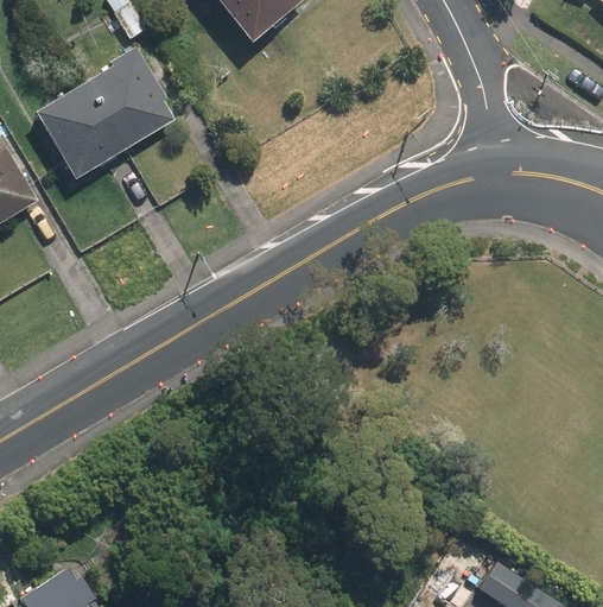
[(127,0),(105,0),(128,38),(145,29),(127,0)]
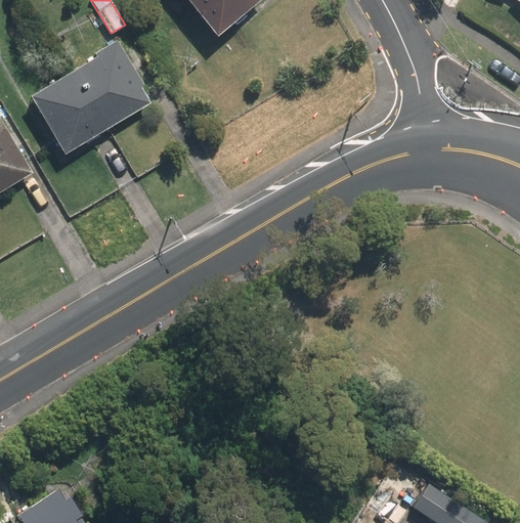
[(262,0),(192,0),(221,34),(262,0)]
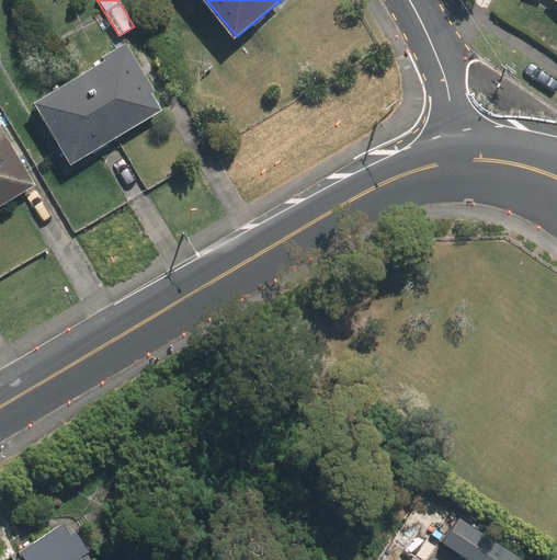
[(101,61),(83,72),(121,135),(163,110),(124,43),(99,58),(101,61)]
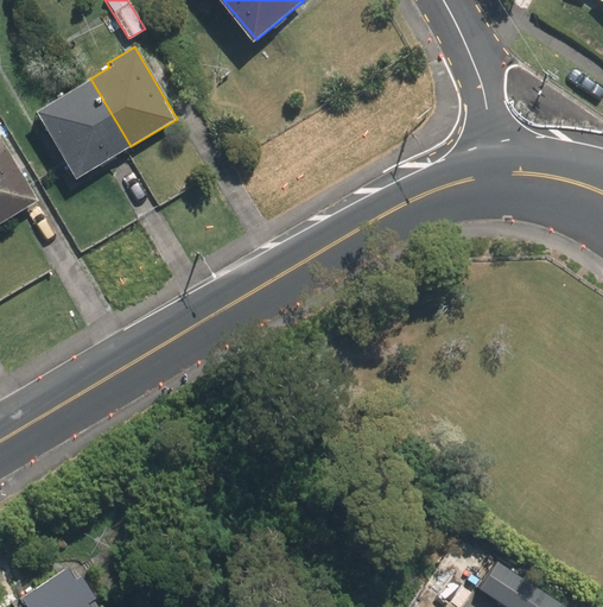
[(78,177),(131,146),(90,78),(38,109),(78,177)]
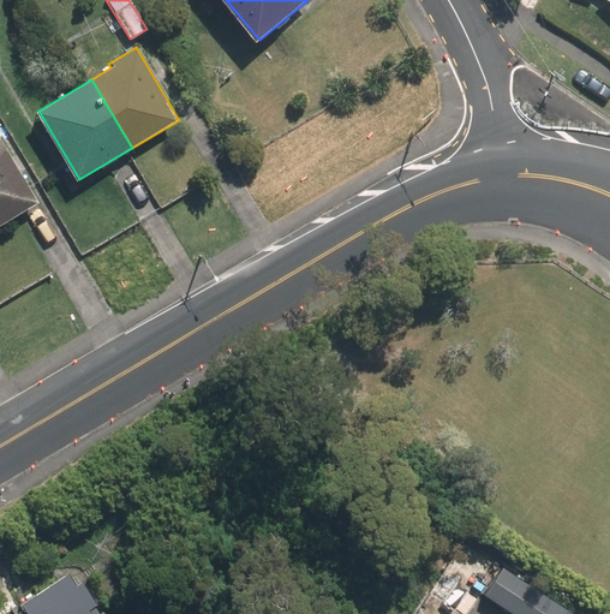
[(0,227),(40,203),(0,139),(0,227)]
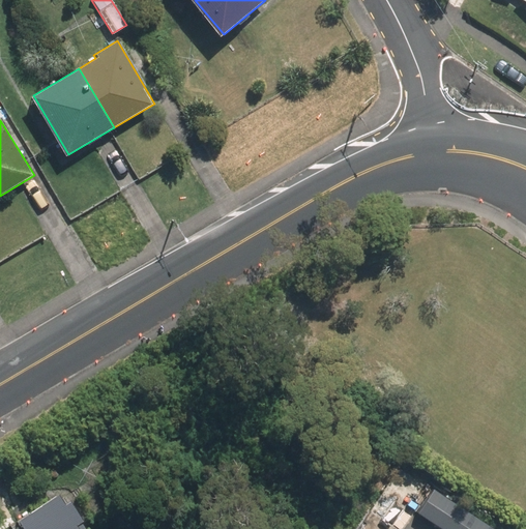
[(496,528),(431,487),(415,509),(445,528),(496,528)]
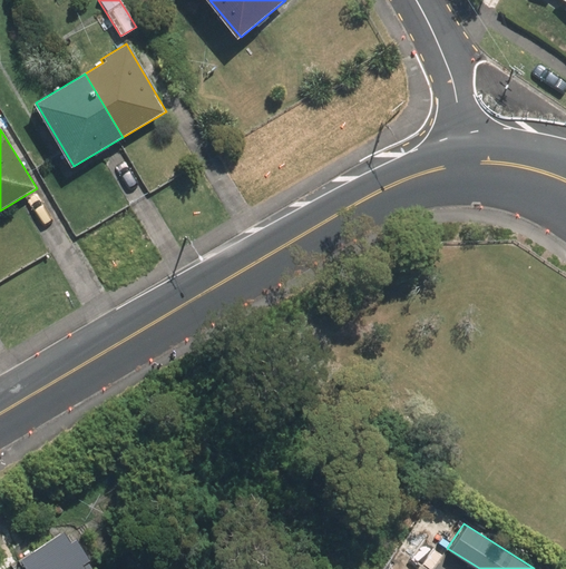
[(60,528),(19,553),(28,568),(85,568),(81,562),(88,558),(76,537),(68,541),(60,528)]
